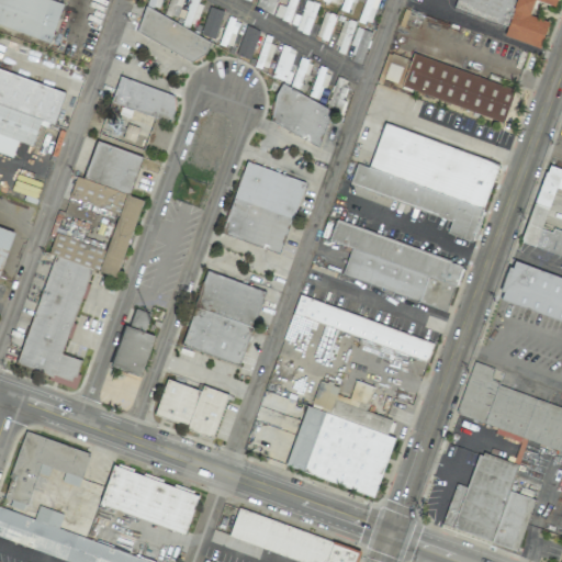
[(63,1),(57,0),(0,0),(0,25),(49,42),(63,1)]
